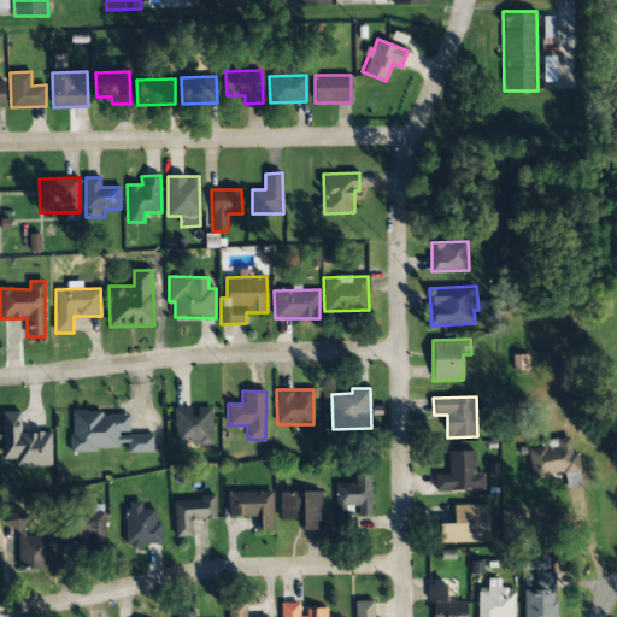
[(212,444),(211,407),(174,409),(175,445),(212,444)]
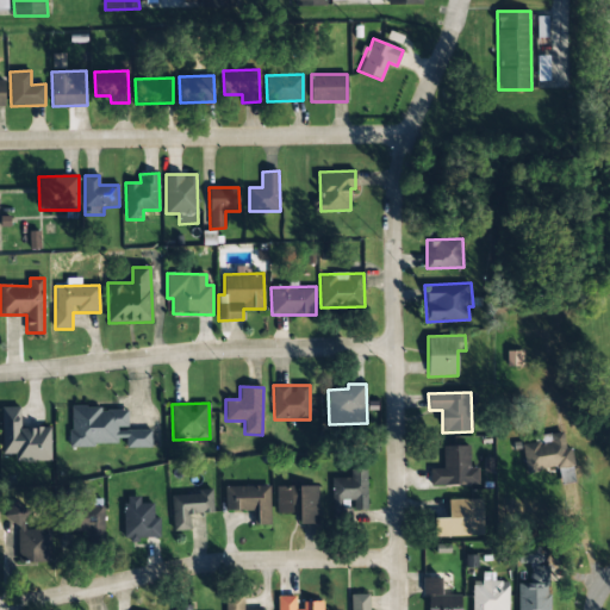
[(151,447),(150,429),(128,429),(128,410),(100,411),(100,406),(70,406),(72,446),(126,443),(126,448),(151,447)]
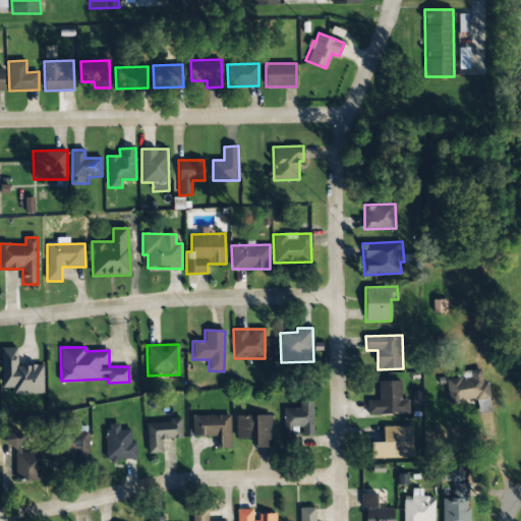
[(44,394),(43,365),(17,365),(17,348),(1,348),(2,388),(13,388),(13,394),(44,394)]
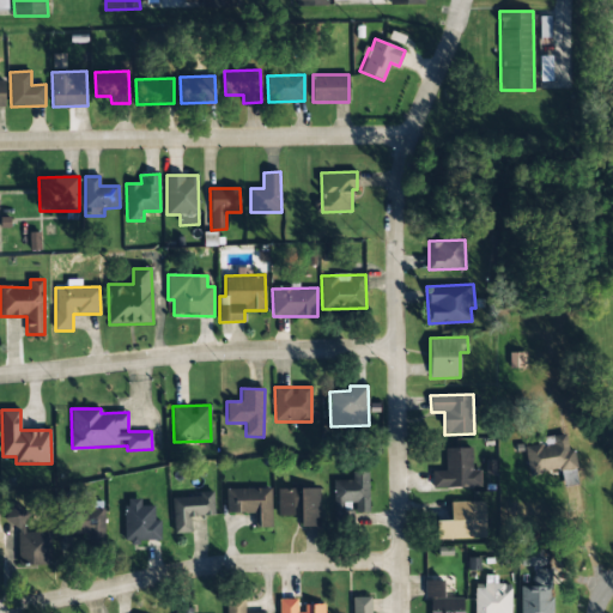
[(577,468),(574,449),(568,450),(566,436),(523,442),(528,475),(577,468)]
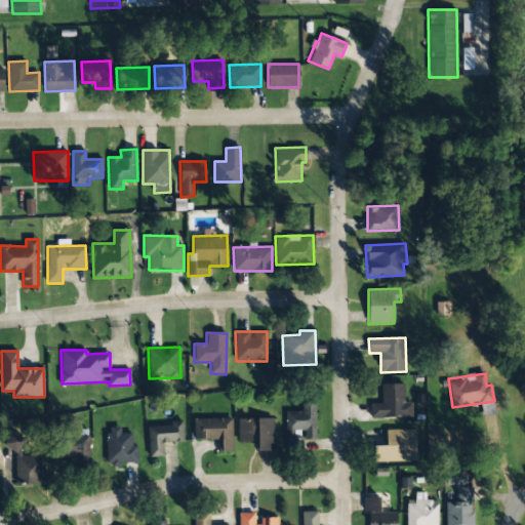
[(380,385),(381,403),(370,404),(370,418),(411,417),(411,402),(404,403),(403,384),(380,385)]
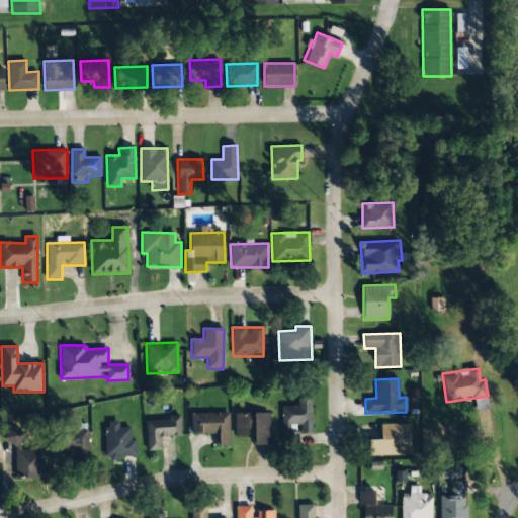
[(297,406),(281,406),(281,425),(299,424),(300,433),(312,433),(311,399),(297,399),(297,406)]
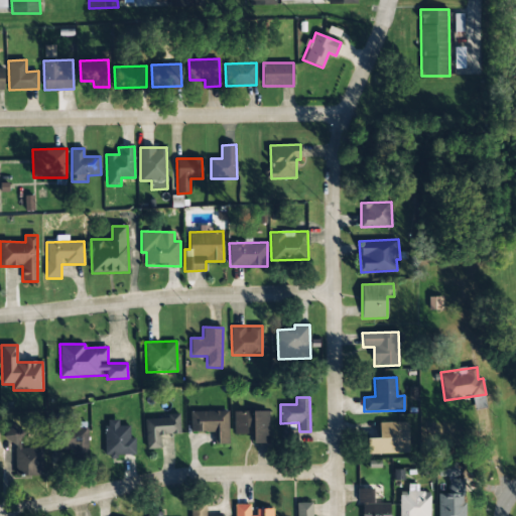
[(190,432),(215,431),(215,444),(229,443),(228,410),(190,411),(190,432)]
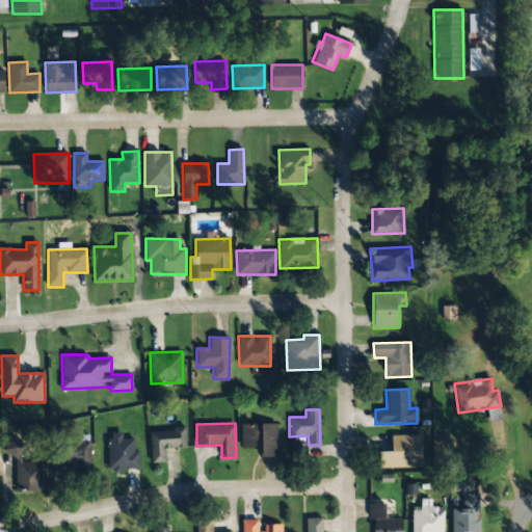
[(276,424),(240,424),(241,448),(259,448),(259,457),(277,457),(276,424)]
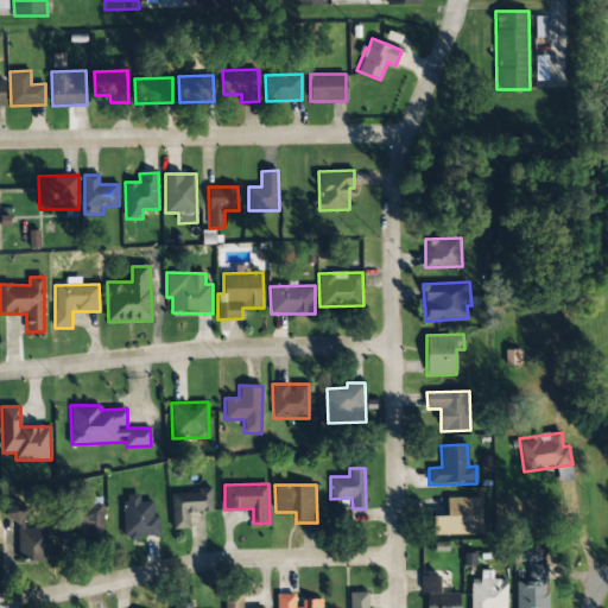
[(213,512),(213,491),(171,492),(172,530),(190,529),(189,513),(213,512)]
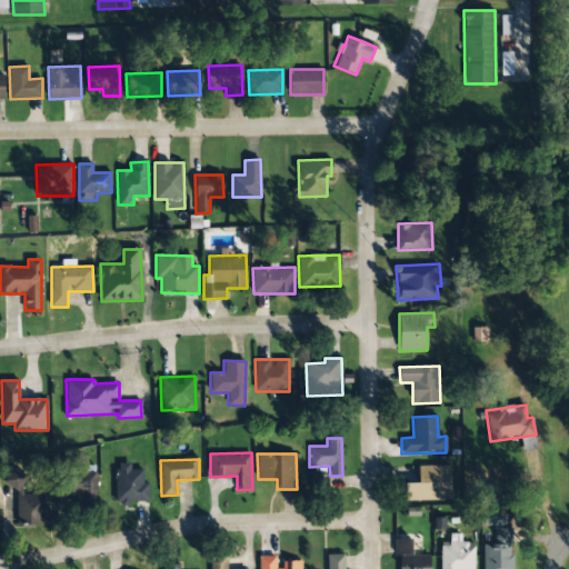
[(116,502),(149,502),(149,483),(143,483),(142,469),(130,470),(130,463),(116,463),(116,502)]
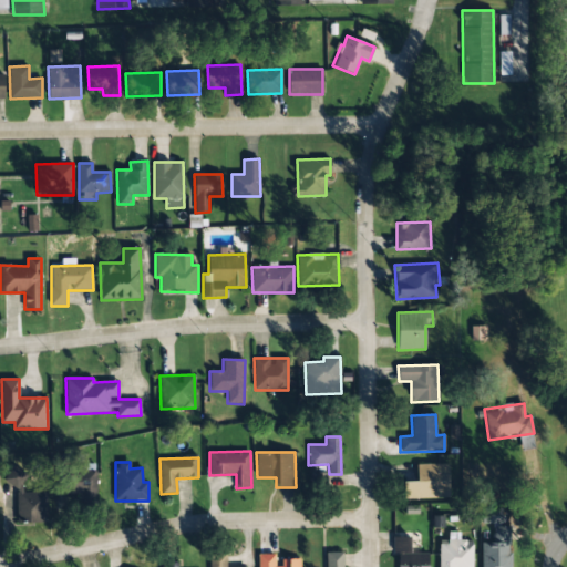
[(96,464),(83,464),(83,470),(71,470),(70,498),(96,498),(96,464)]
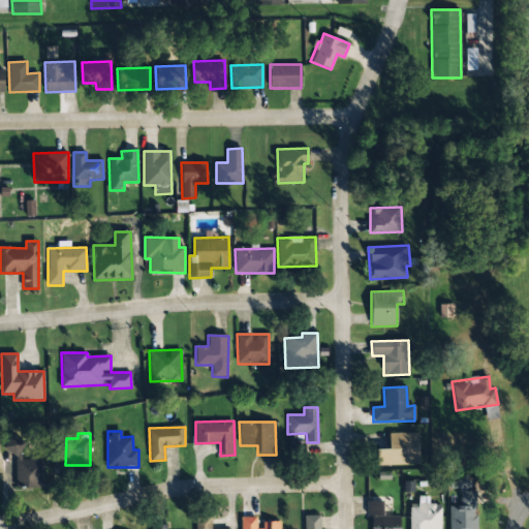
[(389,433),(389,449),(375,449),(375,465),(418,465),(418,433),(389,433)]
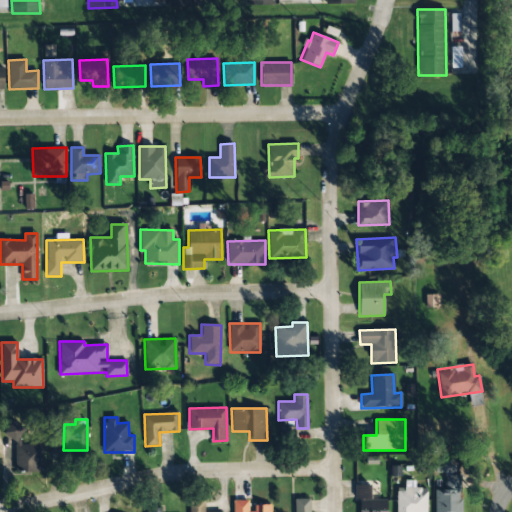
[(42,472),(42,444),(22,445),(21,424),(7,424),(7,438),(15,438),(16,472),(42,472)]
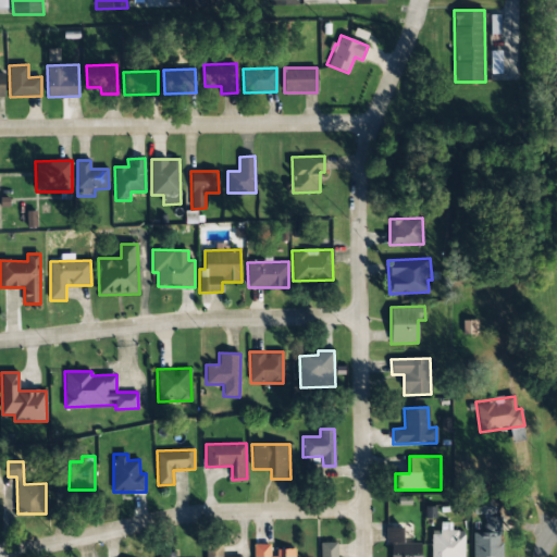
[(492,514),(492,500),(473,499),(473,514),(492,514)]
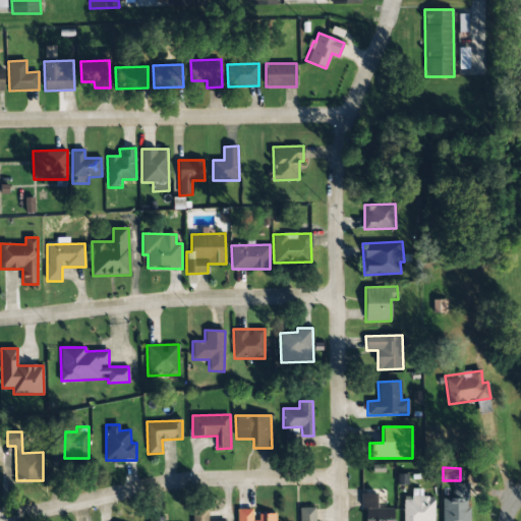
[(442,520),(468,520),(469,484),(453,484),(453,499),(443,499),(442,520)]
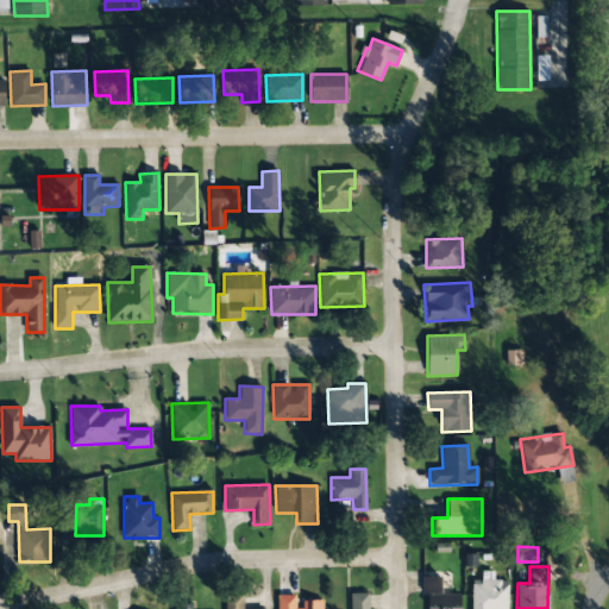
[(507,608),(508,581),(494,581),(494,572),(483,572),(482,581),(472,581),(471,608),(507,608)]
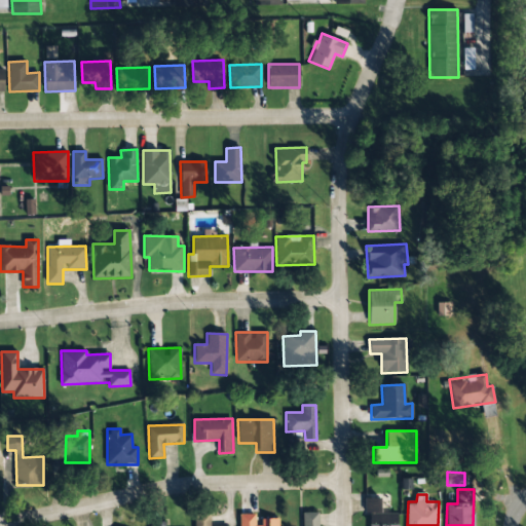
[(369,525),(397,525),(398,514),(380,514),(380,497),(365,498),(365,513),(369,513),(369,525)]
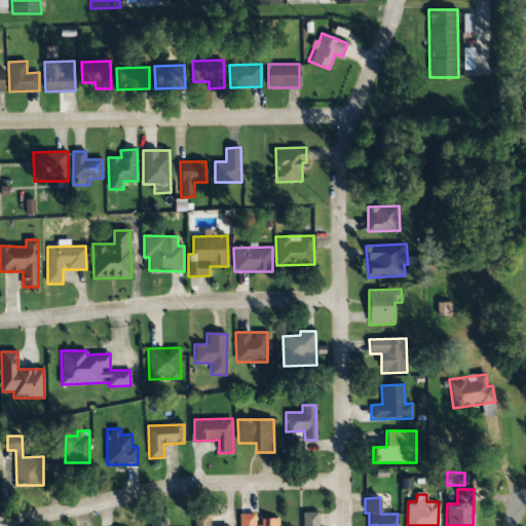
[(228,525),(225,525),(210,525),(210,514),(194,515),(194,525),(228,525)]
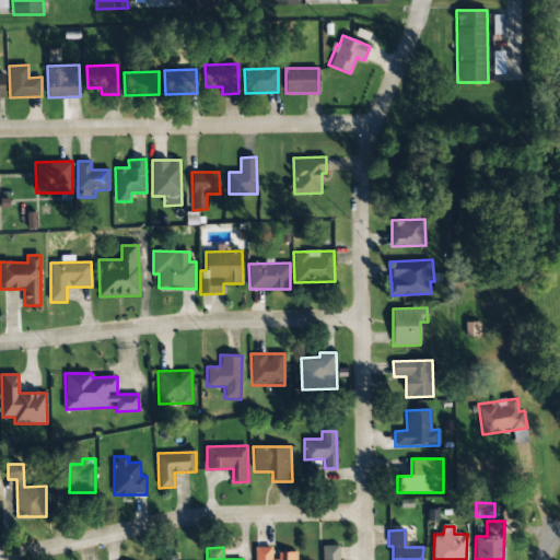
[(295,559),(296,552),(273,552),(273,547),(255,548),(255,559),(295,559)]
